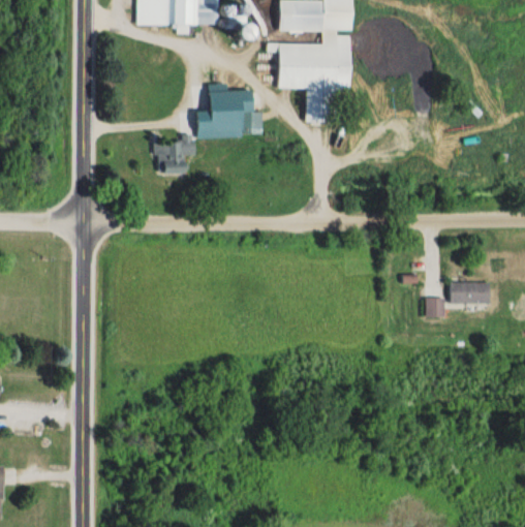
[(137,0),(137,25),(219,25),(218,0),(137,0)]
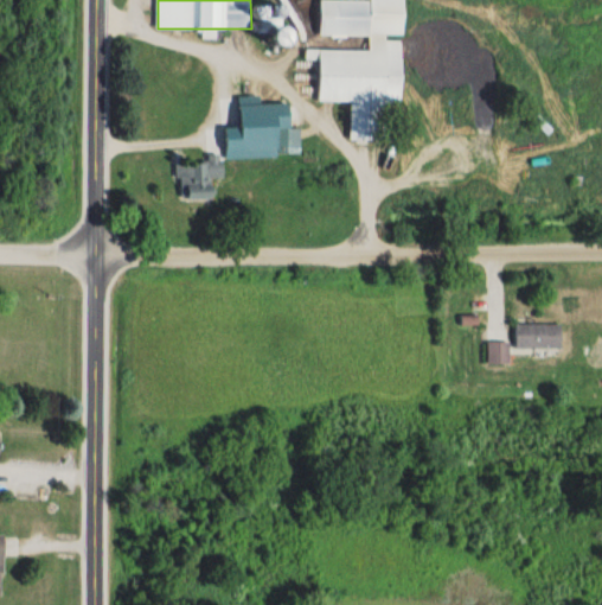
[(319,50),(318,101),(352,101),(351,140),(383,140),(384,106),(402,106),(403,0),(370,0),(320,0),(319,34),(370,36),(370,51),(319,50)]
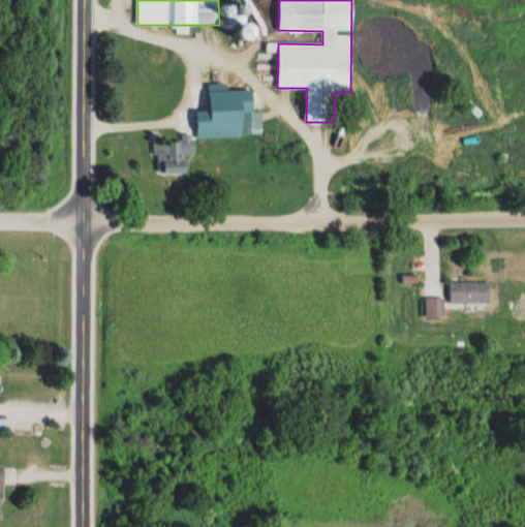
[(242,112),(211,112),(211,132),(242,132),(242,112)]
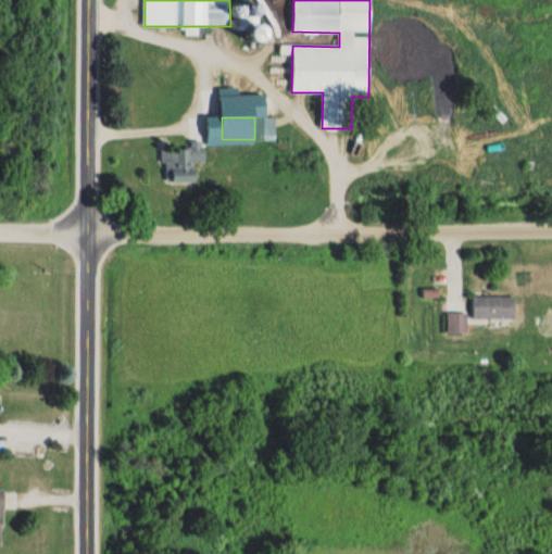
[(258,135),(275,136),(276,118),(259,117),(258,135)]
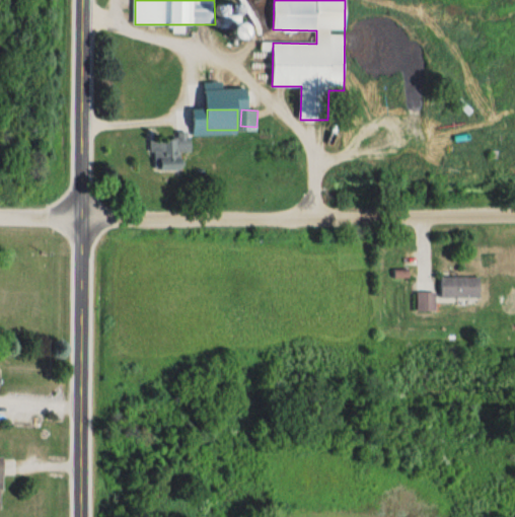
[(155,170),(181,170),(181,151),(192,151),(192,132),(176,132),(176,139),(155,139),(155,170)]
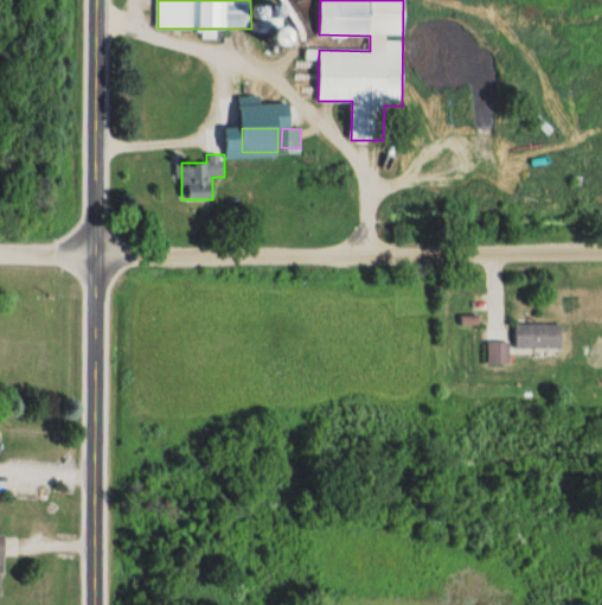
[(562,345),(562,322),(518,322),(518,345),(562,345)]
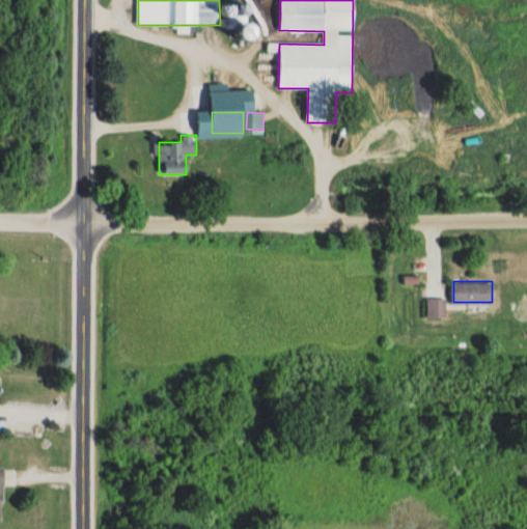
[(447,297),(427,297),(427,315),(447,315),(447,297)]
